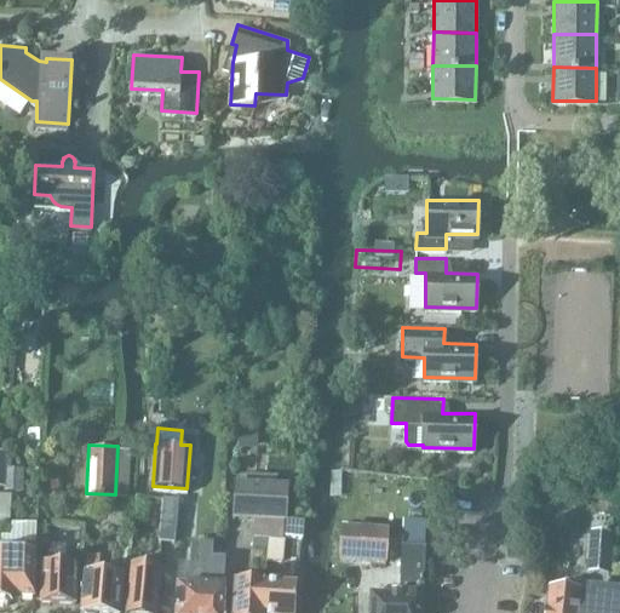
[(23,464),(5,464),(4,483),(22,485),(23,464)]
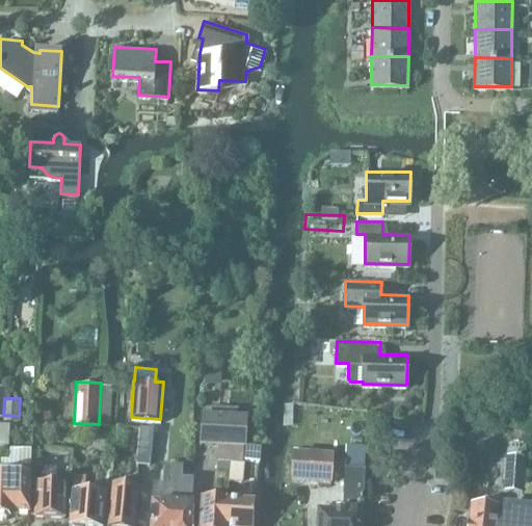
[(247,414),(201,411),(200,441),(217,442),(216,456),(242,458),(243,443),(245,443),(247,414)]
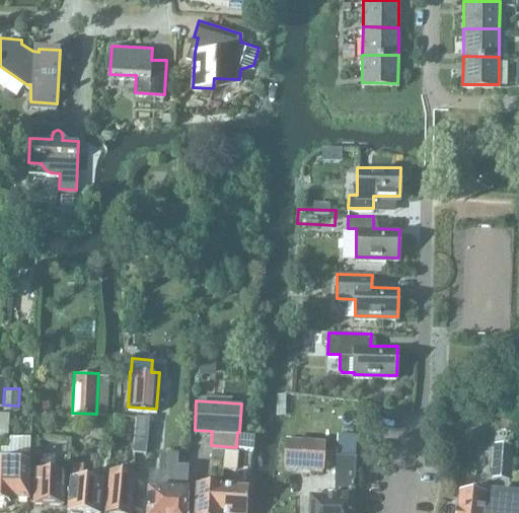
[(133,449),(146,450),(149,416),(136,415),(133,449)]
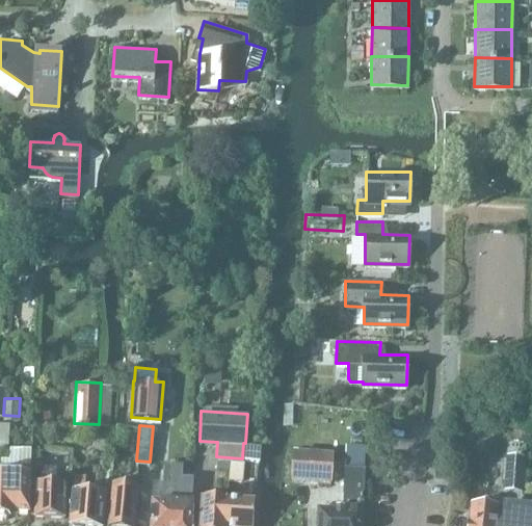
[(346,441),(346,457),(366,457),(366,441),(346,441)]
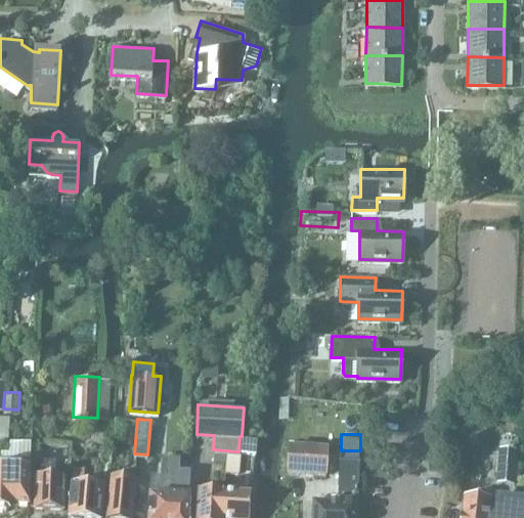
[(287,471),(325,472),(326,445),(288,444),(287,471)]
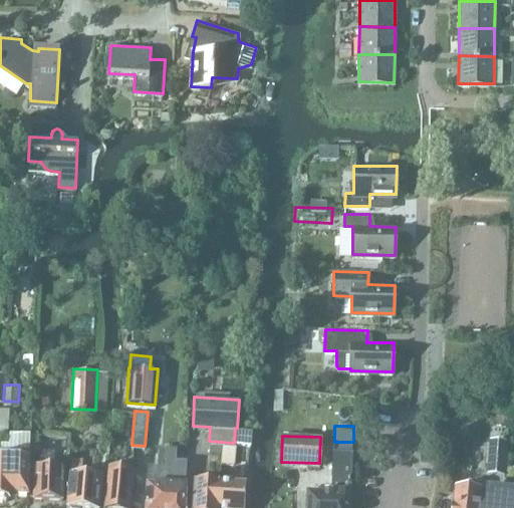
[(486,473),(504,474),(506,441),(489,439),(486,473)]
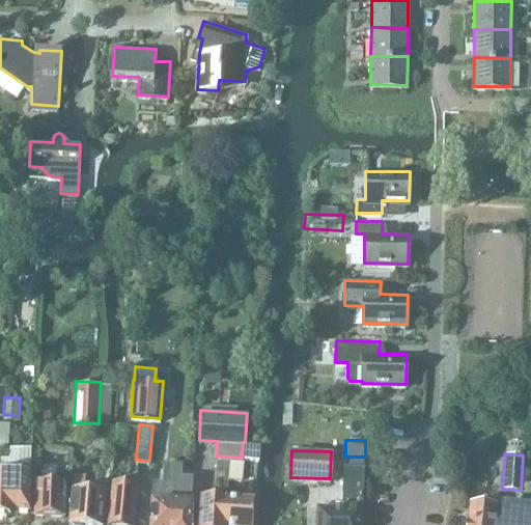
[(0,513),(2,513),(4,512),(9,512),(9,506),(29,507),(30,463),(0,462),(0,513)]
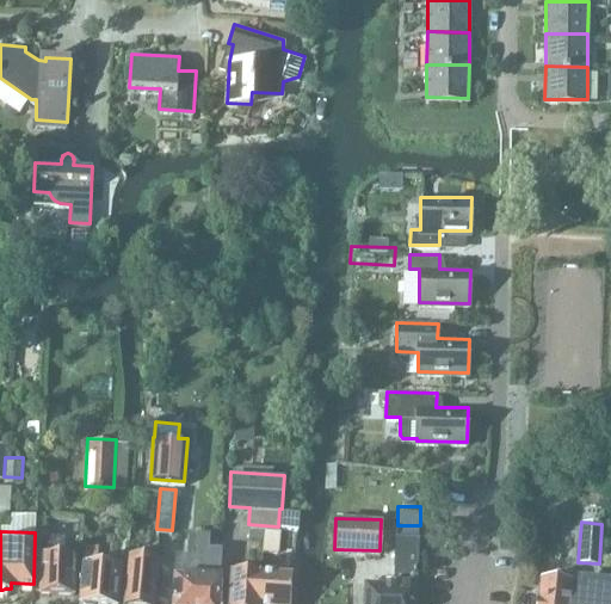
[(172,603),(218,603),(221,574),(218,574),(221,548),(208,547),(208,532),(190,532),(189,554),(177,554),(176,561),(172,603)]
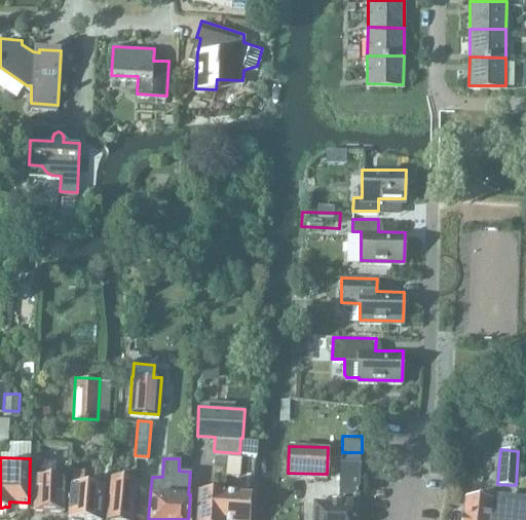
[(54,476),(54,460),(40,460),(40,475),(35,475),(34,508),(64,509),(65,476),(54,476)]
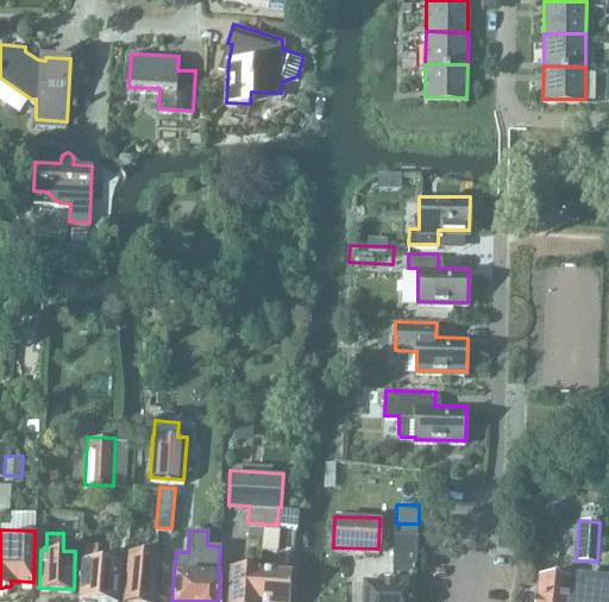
[(362,601),(413,601),(416,533),(395,533),(393,578),(364,577),(362,601)]
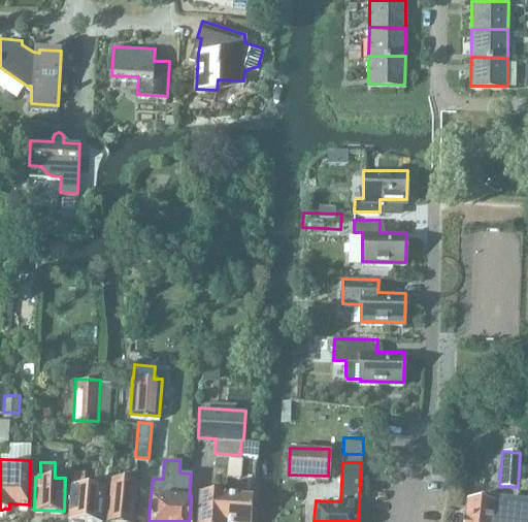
[(69,517),(72,517),(73,520),(79,520),(81,518),(86,518),(86,519),(93,520),(93,519),(101,520),(104,486),(84,484),(86,469),(73,468),(69,517)]
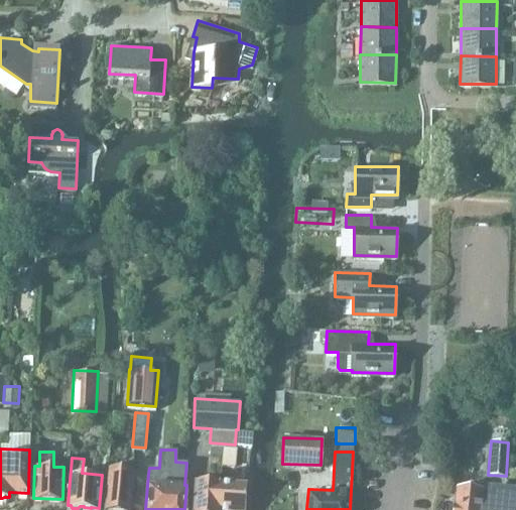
[(111,509),(124,509),(130,509),(134,468),(108,466),(105,507),(104,507),(104,508),(111,509)]
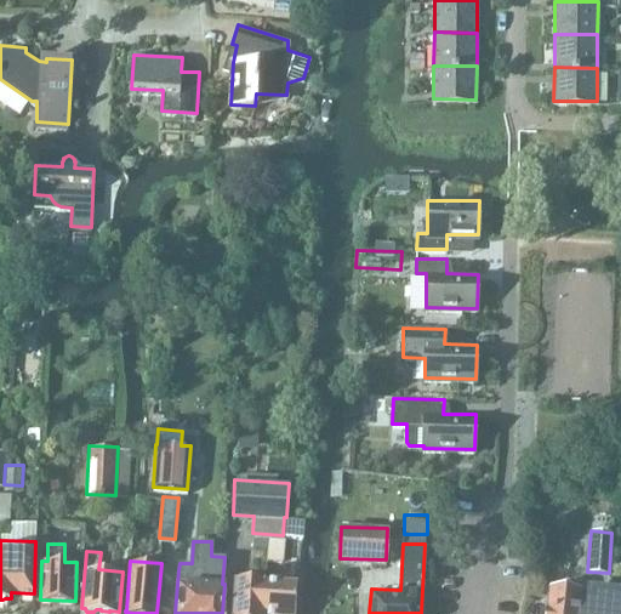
[(274,580),(265,580),(263,613),(294,613),(296,583),(281,581),(283,572),(274,572),(274,580)]
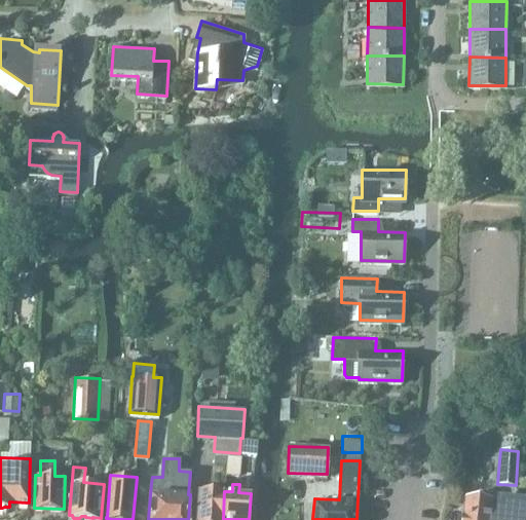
[(223,519),(224,491),(199,489),(196,519),(223,519)]
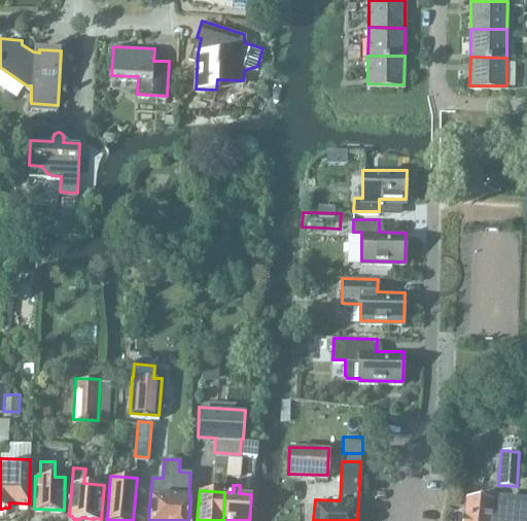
[(490,520),(491,519),(497,520),(499,499),(499,492),(479,490),(479,499),(465,498),(464,515),(459,515),(458,520),(490,520)]
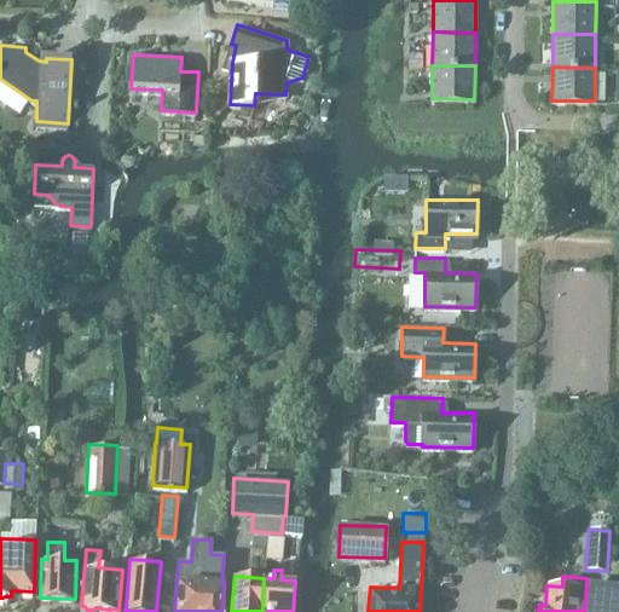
[(618,589),(586,587),(584,611),(577,610),(576,611),(617,611),(618,595),(618,589)]
